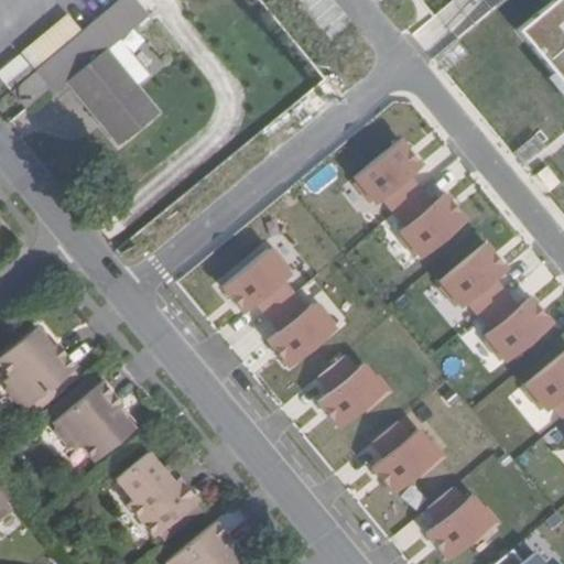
[(563,83),(563,0),(555,0),(520,31),(563,83)]
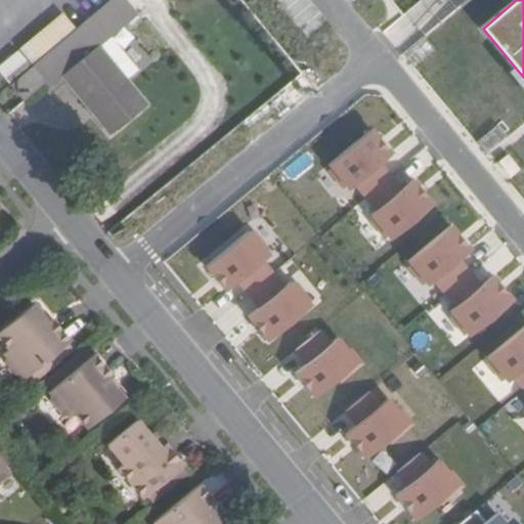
[(99,114),(97,116),(114,134),(146,106),(96,46),(64,73),(99,114)]
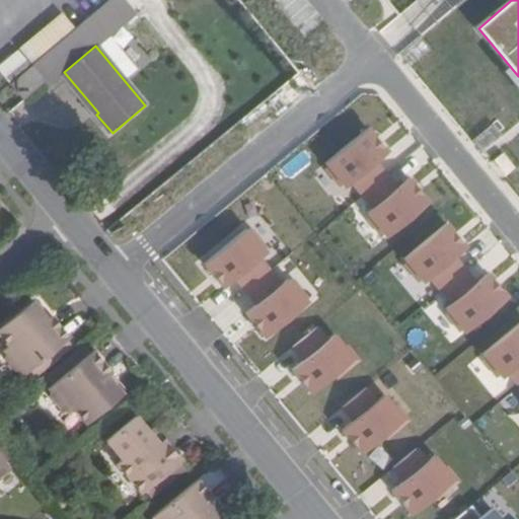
[(0,65),(0,72),(8,82),(28,65),(17,51),(0,65)]
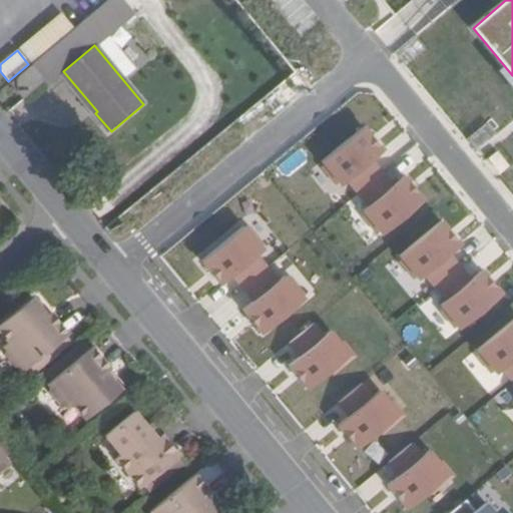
[(44,81),(30,64),(28,64),(8,81),(22,99),(44,81)]
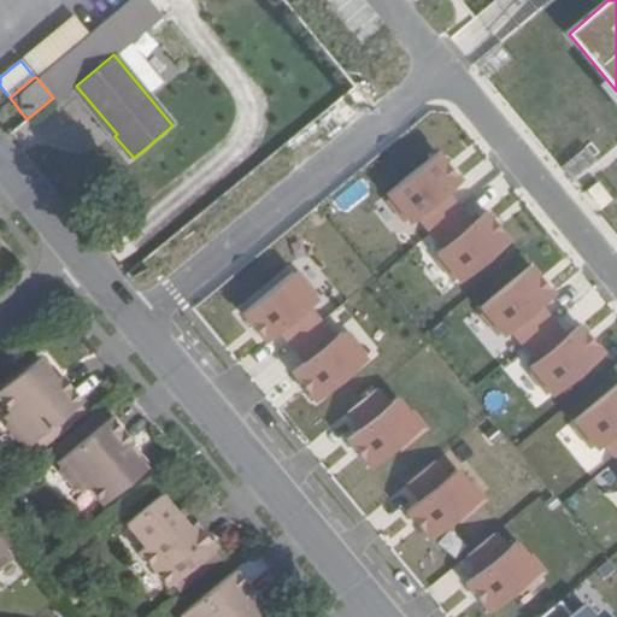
[(460,180),(436,152),(383,197),(410,228),(418,221),(439,246),(433,254),(457,282),(507,240),(481,209),(471,217),(448,189),(460,180)]
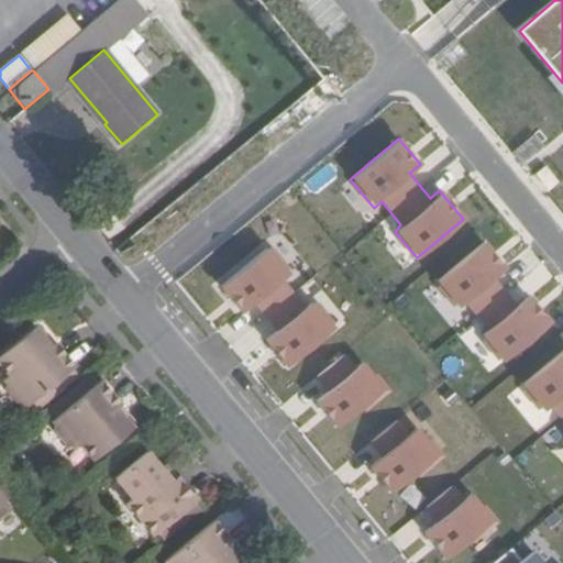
[(545,164),(533,172),(548,189),(559,181),(545,164)]
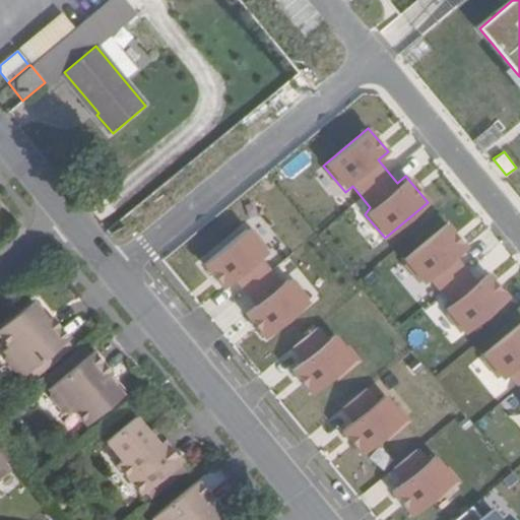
[(467,249),(447,224),(403,259),(424,284),(431,278),(450,303),(443,309),(462,334),(508,298),(489,274),(479,281),(459,256),(467,249)]
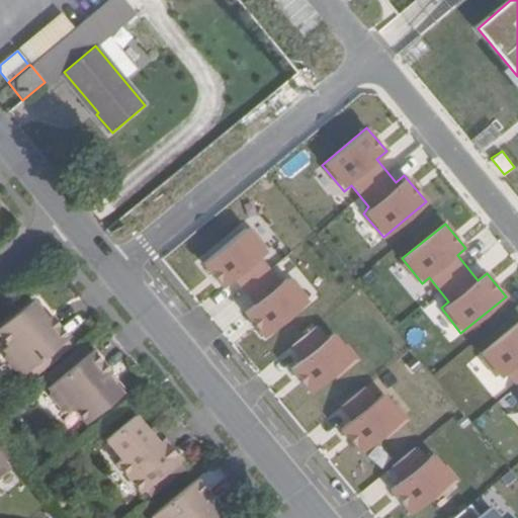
[(268,249),(248,226),(203,264),(222,286),(233,277),(255,304),(245,313),(264,335),(308,297),(289,276),(281,282),(260,257),(268,249)]
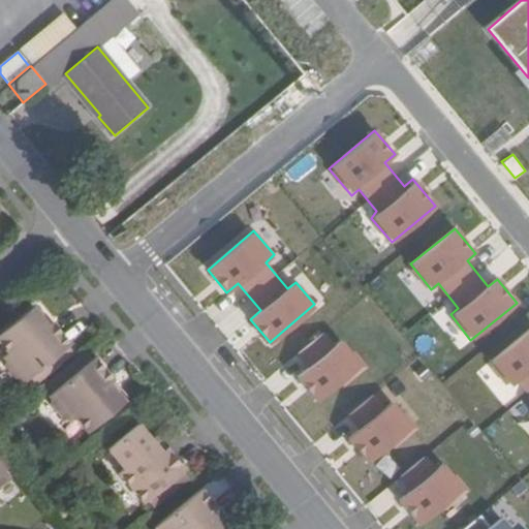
[(53,333),(43,322),(36,313),(0,343),(11,359),(9,361),(12,365),(10,370),(19,382),(26,382),(30,386),(76,350),(59,328),(53,333)]
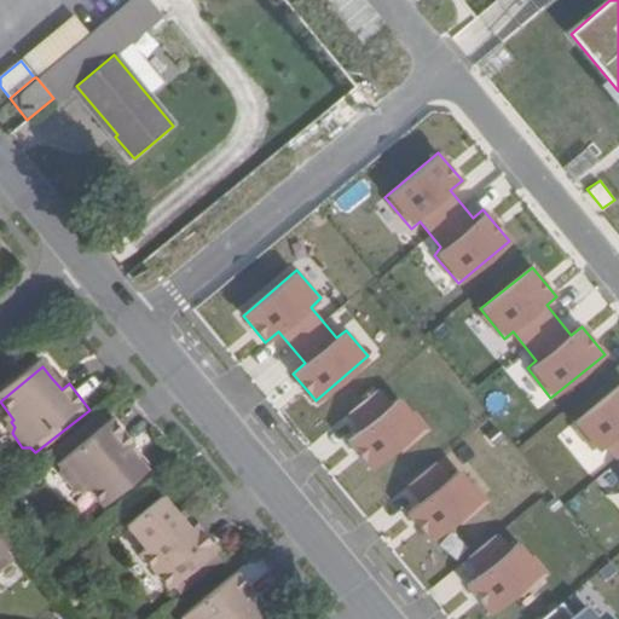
[(62,389),(69,383),(59,371),(51,377),(62,389)]
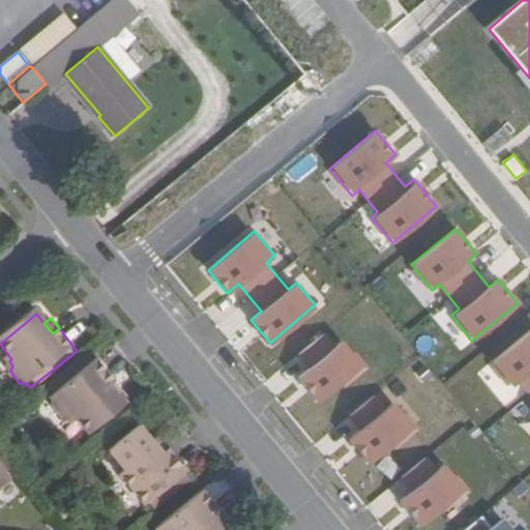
[(529,329),(489,363),(508,387),(516,382),(529,400),(529,329)]
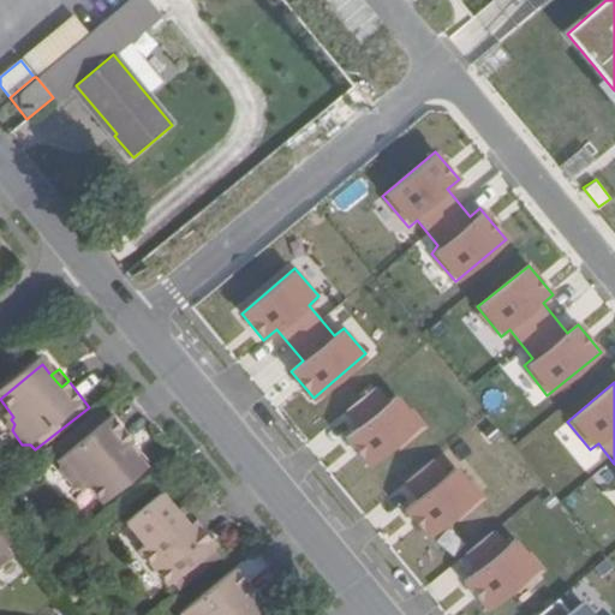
[(421,423),(396,394),(345,437),(369,466),(421,423)]
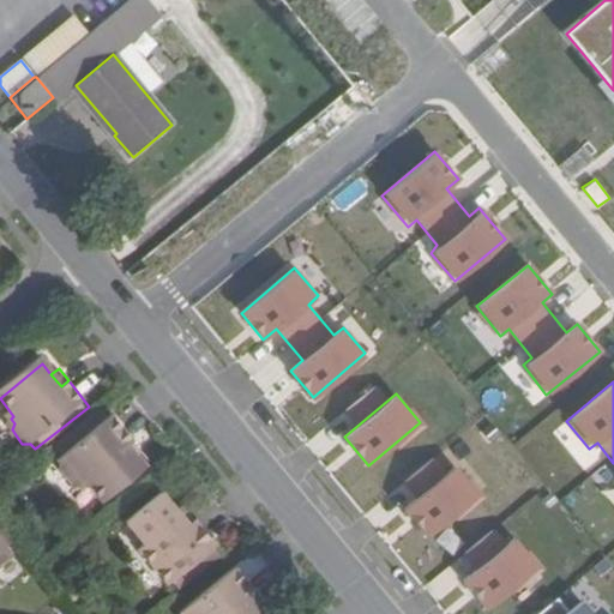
[(486,483),(493,479),(522,510),(566,470),(506,405),(456,451),(486,483)]
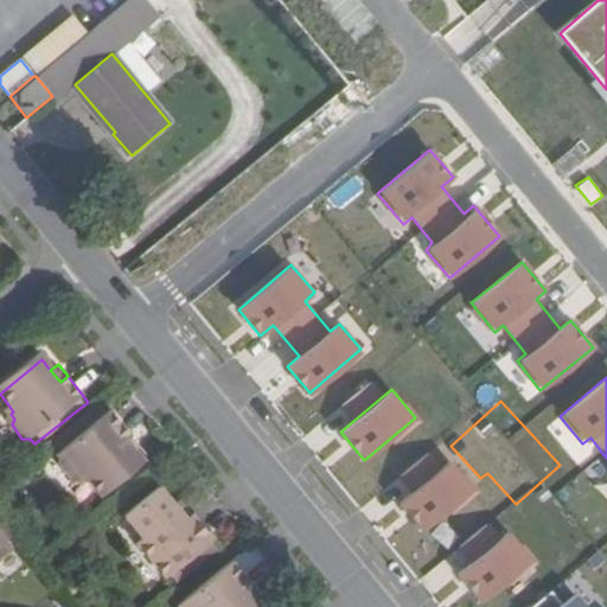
[(63,449),(68,457),(107,425),(101,417),(63,449)]
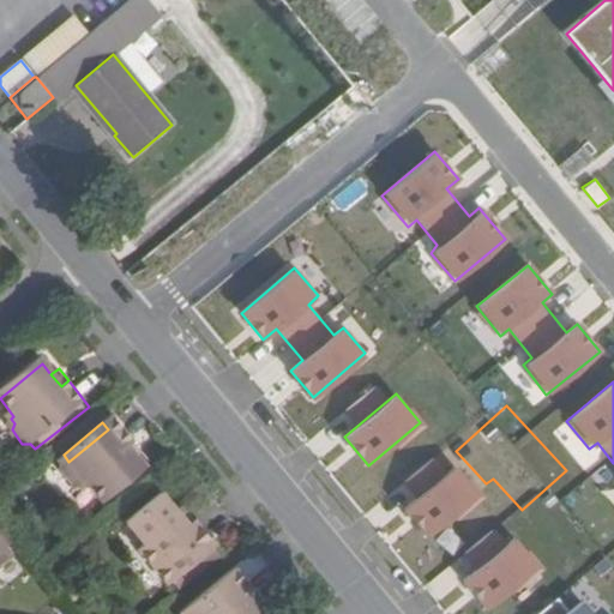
[(108,429),(68,462),(62,467),(67,473),(66,480),(78,494),(85,493),(89,498),(94,495),(107,512),(148,477),(139,467),(130,455),(137,449),(115,423),(108,429)]
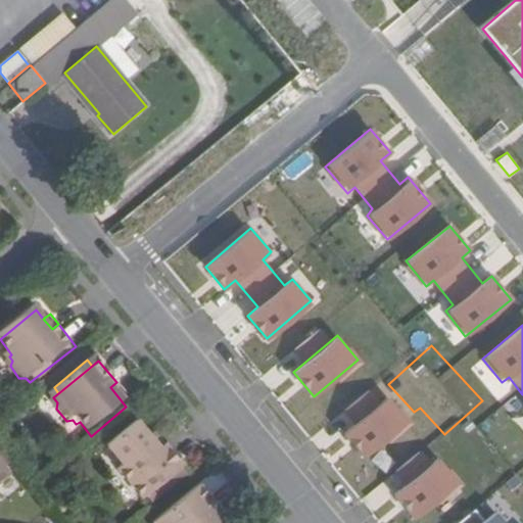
[(125,392),(116,382),(110,387),(119,397),(125,392)]
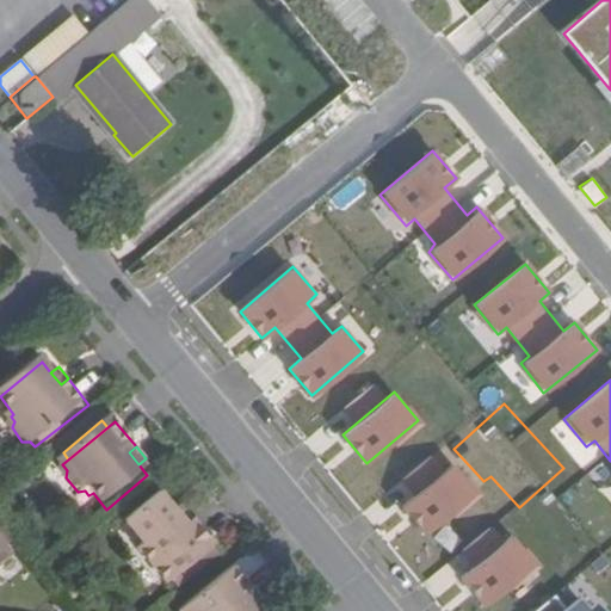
[(475,488),(454,462),(402,504),(424,531),(475,488)]
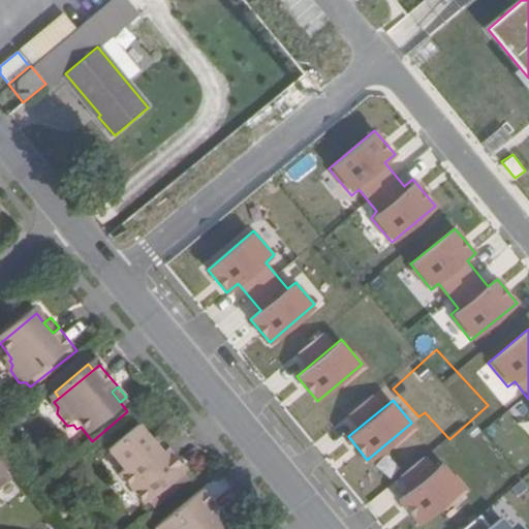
[(191,474),(174,453),(167,458),(158,445),(145,431),(116,455),(131,473),(124,478),(149,509),(191,474)]
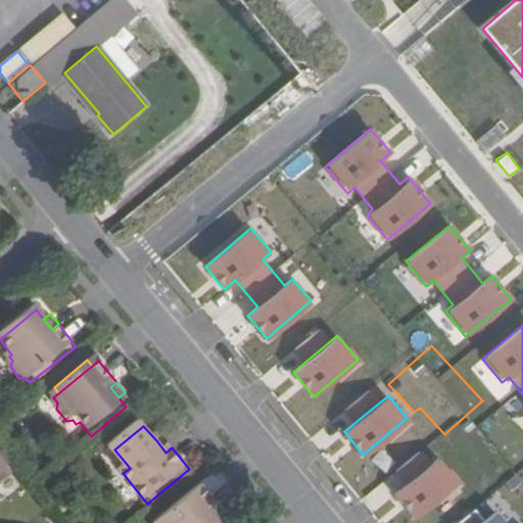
[(161,435),(156,440),(165,453),(172,447),(161,435)]
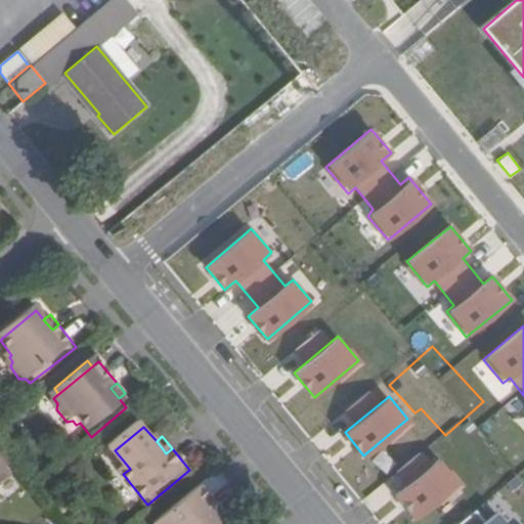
[(0,461),(0,490),(14,478),(0,461)]
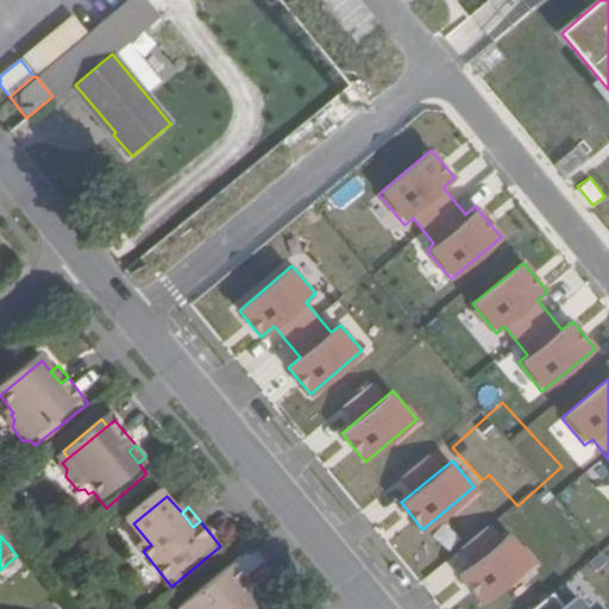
[(531,560),(512,535),(463,575),(482,598),(531,560)]
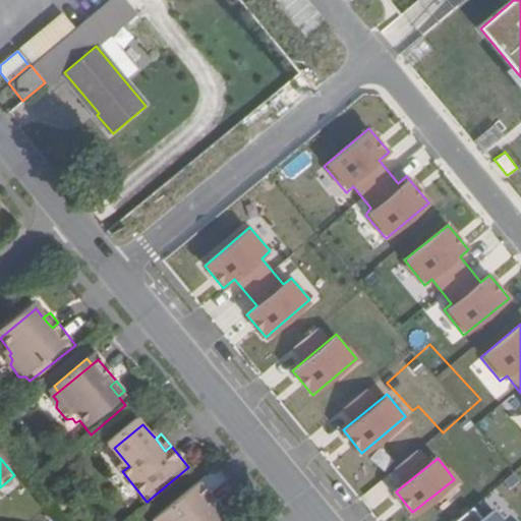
[(220,520),(215,514),(222,509),(204,486),(163,520),(220,520)]
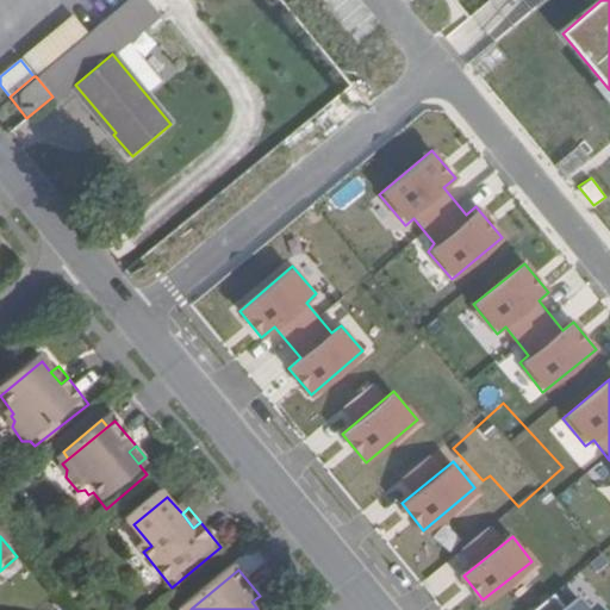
[(265,609),(269,608),(260,596),(251,602),(257,609),(265,609)]
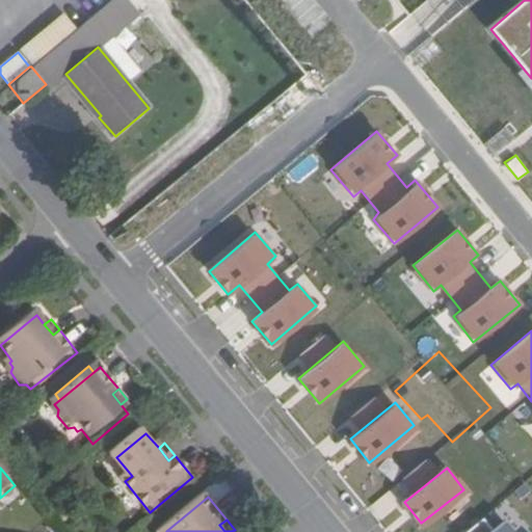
[(510,531),(502,522),(488,531),(510,531)]
